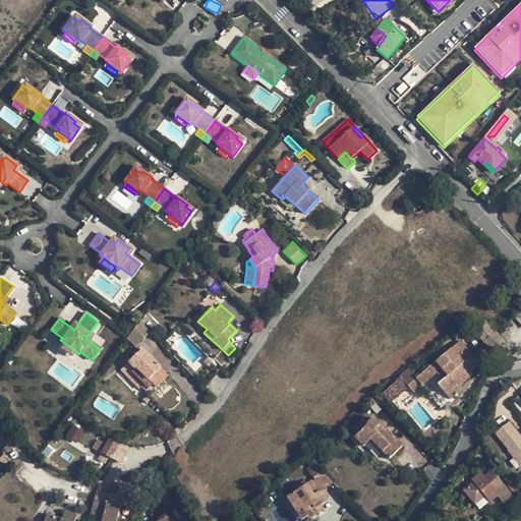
[(139,322),(134,329),(143,339),(151,333),(139,322)]
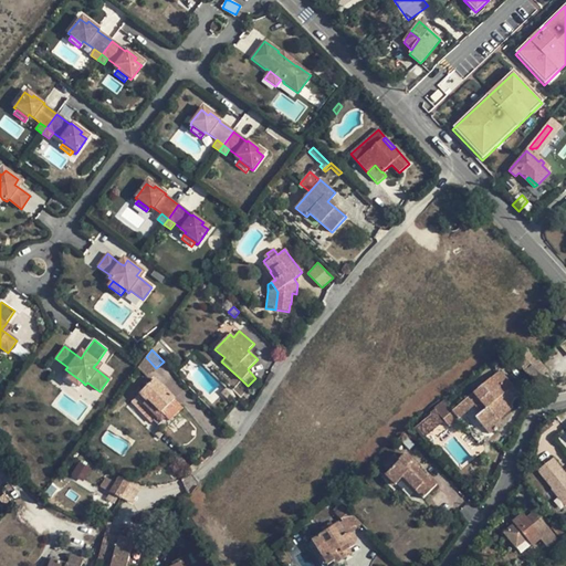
[(514,362),(523,370),(535,360),(525,349),(524,352),(516,358),(514,362)]
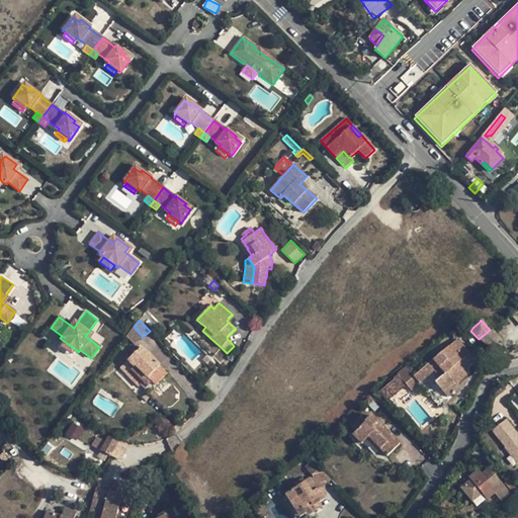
[(134,327),(126,336),(136,345),(143,337),(134,327)]
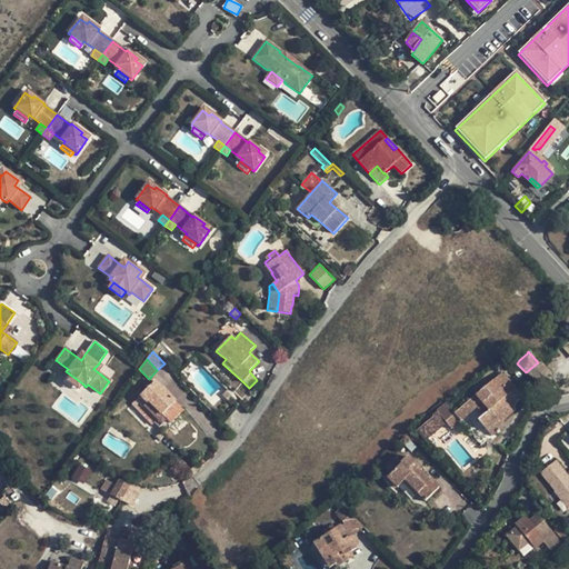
[(549,373),(538,362),(526,372),(537,385),(549,373)]
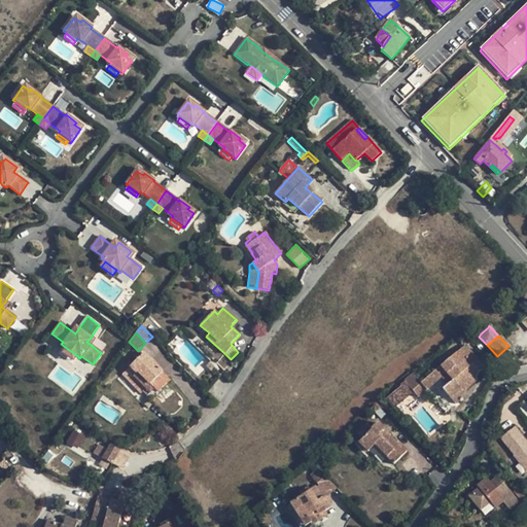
[(452,381),(448,385),(442,390),(455,405),(459,401),(460,402),(462,400),(461,398),(466,395),(463,391),(477,380),(477,379),(477,378),(478,376),(479,374),(479,373),(472,364),(477,361),(478,361),(464,346),(440,367),(452,381)]
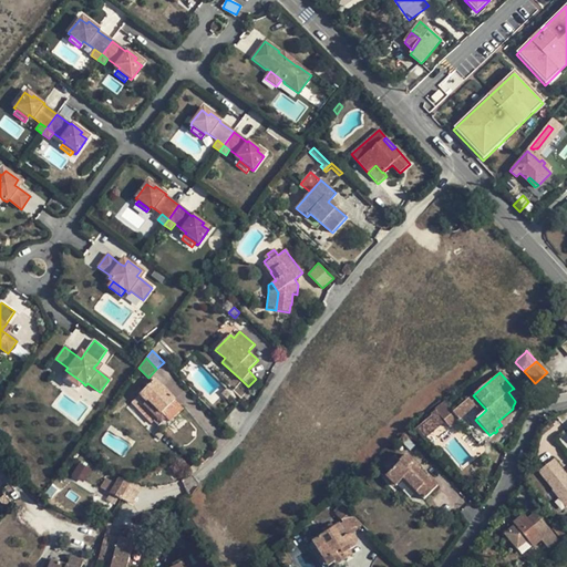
[(70,373),(65,379),(78,388),(82,382),(70,373)]
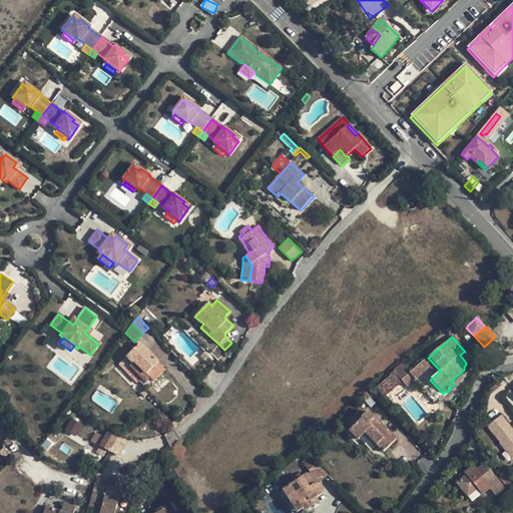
[(165,370),(140,344),(119,364),(137,383),(139,381),(143,386),(150,379),(153,382),(165,370)]
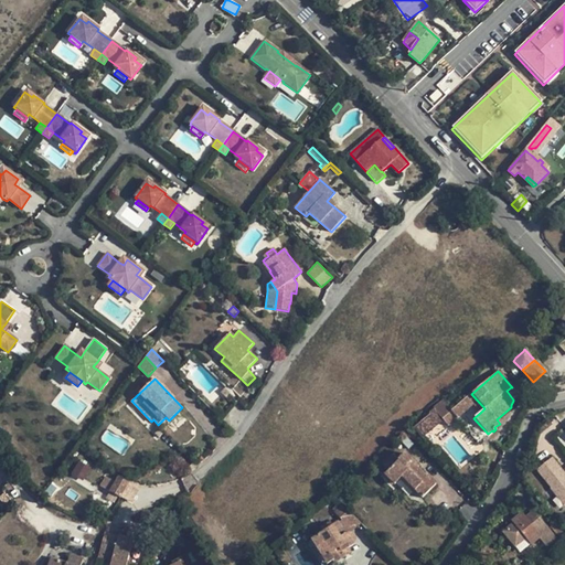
[(518,396),(511,387),(507,391),(513,400),(518,396)]
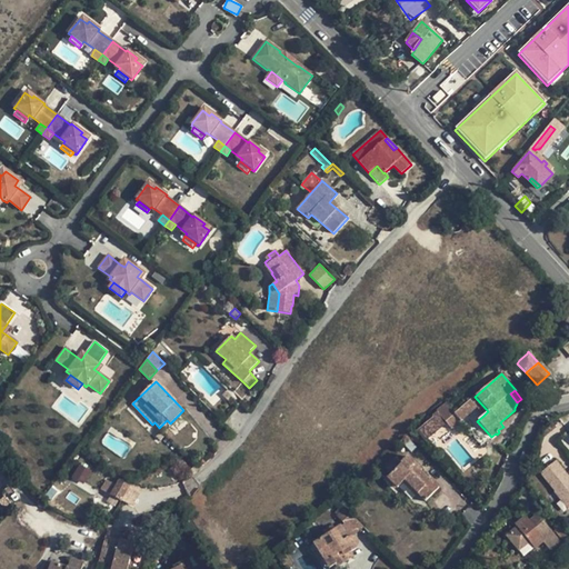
[(229,402),(233,398),(226,391),(221,395),(229,402)]
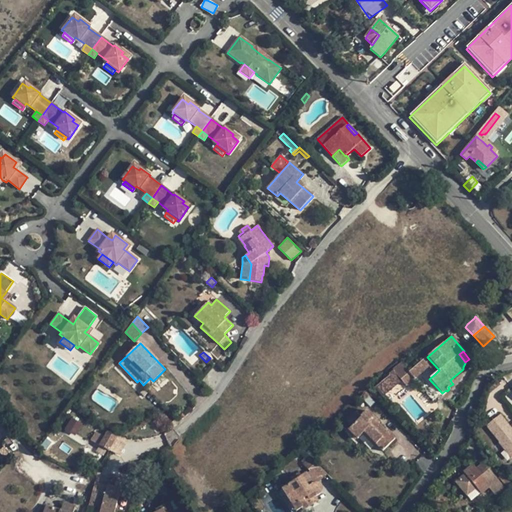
[(427,357),(409,372),(415,379),(429,367),(435,374),(439,370),(427,357)]
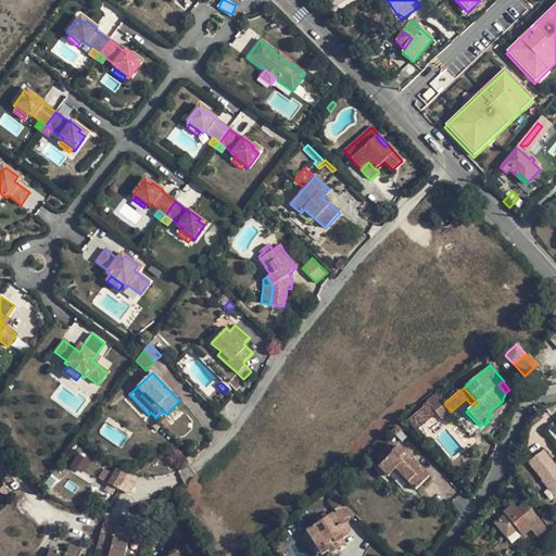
[(436,394),(426,402),(441,419),(451,412),(444,404),(436,394)]
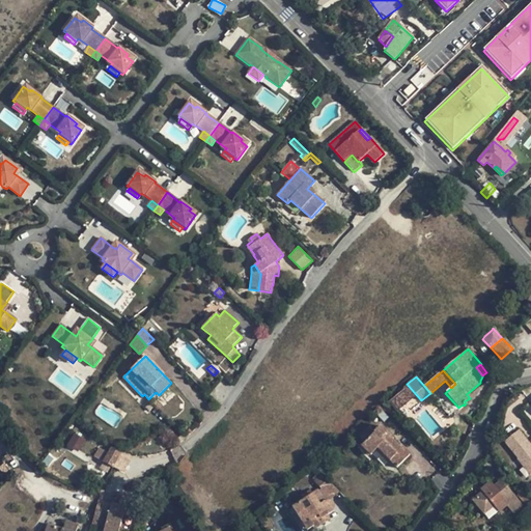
[(365,443),(361,447),(370,456),(378,449),(396,469),(410,456),(401,449),(400,450),(391,441),(388,439),(390,437),(380,426),(373,432),(374,434),(365,443)]
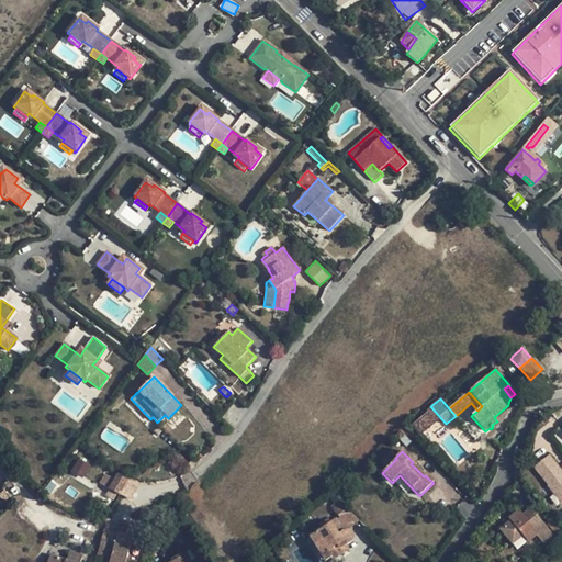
[(390,453),(380,463),(386,469),(396,459),(395,458),(390,453)]
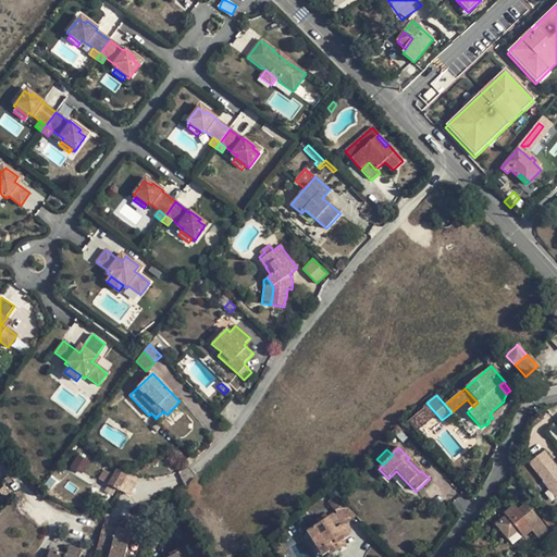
[(556,499),(556,498),(556,466),(545,452),(530,463),(530,465),(530,466),(543,482),(542,483),(556,499)]
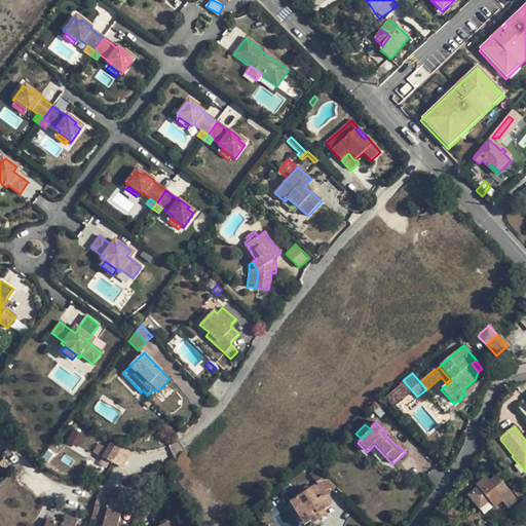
[(67,441),(74,445),(80,434),(73,429),(67,441)]
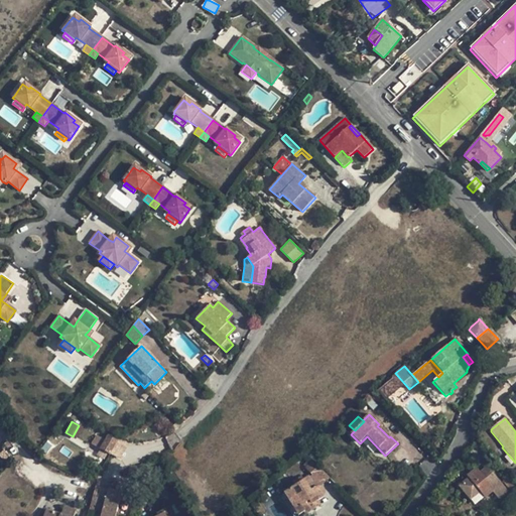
[(91,443),(99,447),(104,438),(96,434),(91,443)]
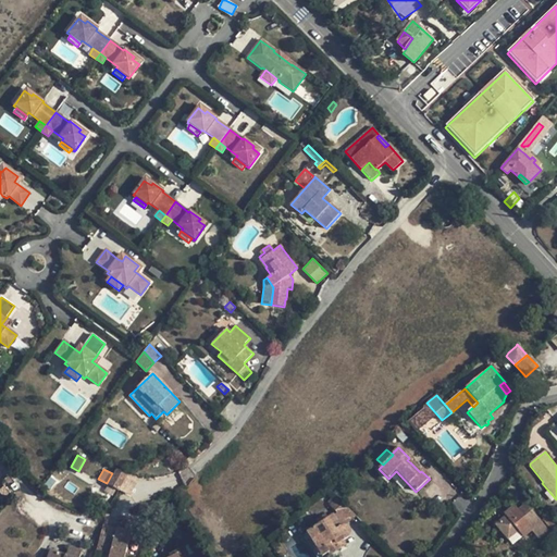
[(108,484),(109,484),(118,491),(119,491),(127,475),(116,470),(108,484)]
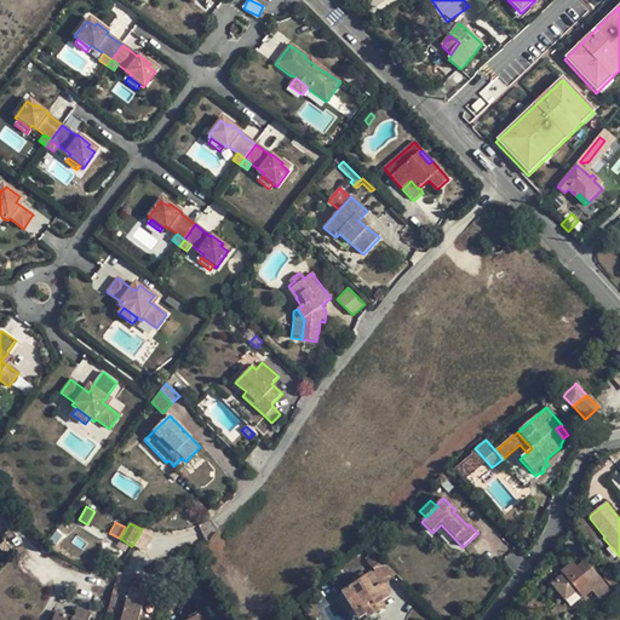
[(131,546),(121,539),(115,547),(126,554),(131,546)]
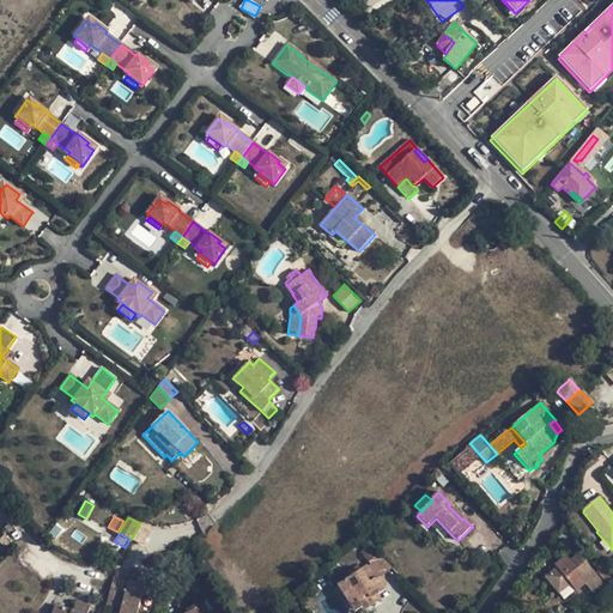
[(360,552),(363,556),(362,557),(370,565),(371,566),(381,557),(370,548),(368,546),(360,552)]
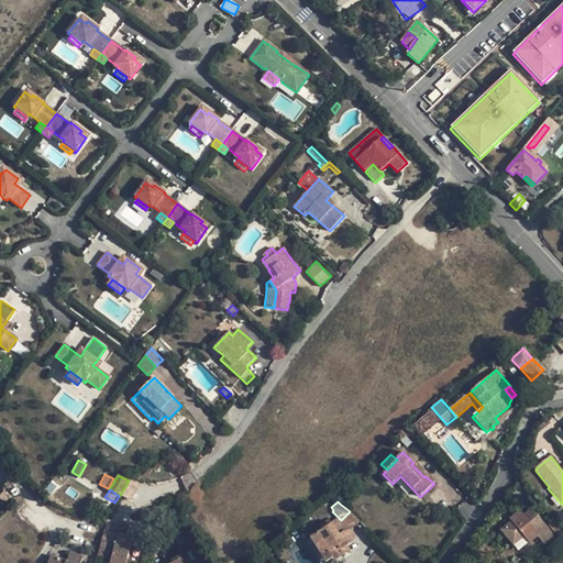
[(511,521),(500,530),(514,545),(525,537),(530,543),(538,537),(545,547),(555,537),(531,508),(523,516),(519,510),(509,519),(511,521)]
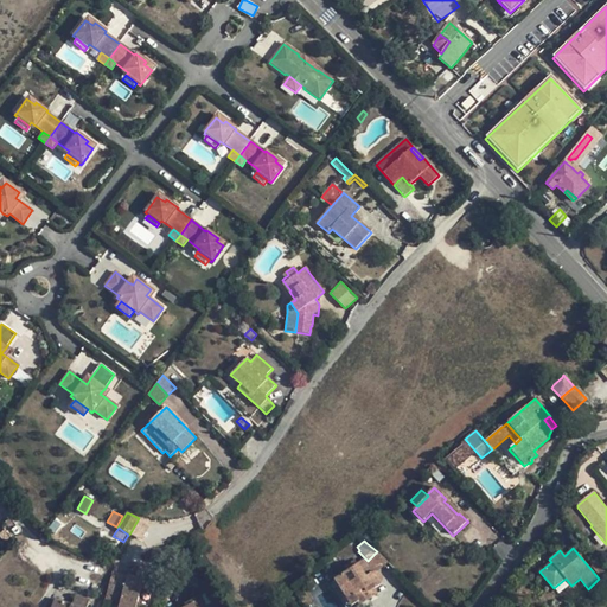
[(366,560),(364,562),(371,575),(374,574),(376,574),(388,563),(377,551),(368,561),(366,560)]
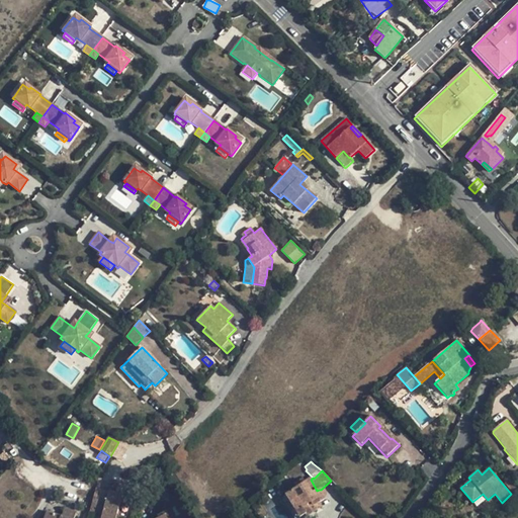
[(289,493),(287,489),(283,492),(285,495),(281,498),(294,517),(298,517),(305,514),(307,517),(317,510),(321,507),(319,503),(324,500),(324,499),(325,498),(326,497),(325,495),(325,494),(325,493),(324,492),(323,491),(322,490),(321,490),(319,490),(317,491),(311,480),(309,479),(304,482),(303,479),(293,485),(296,488),(289,493)]
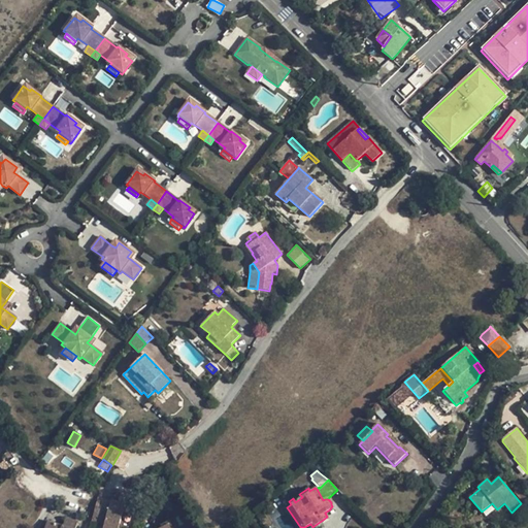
[(104,525),(103,527),(118,527),(123,509),(127,493),(112,490),(110,501),(101,498),(98,498),(92,521),(104,525)]
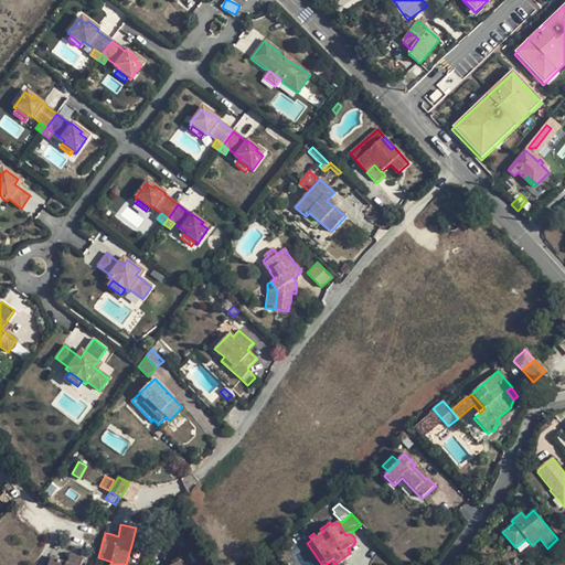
[(145,531),(136,528),(131,545),(140,547),(145,531)]
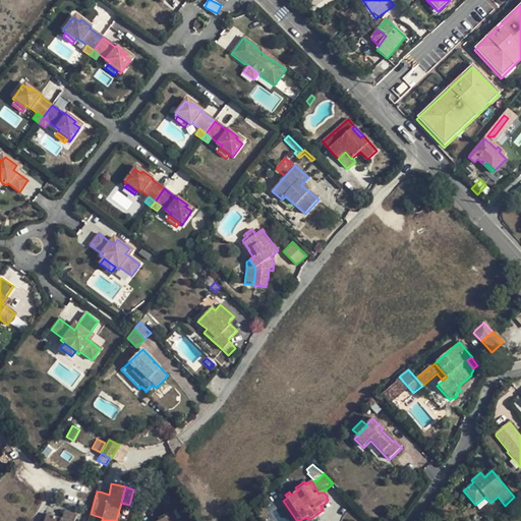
[(155,498),(163,501),(166,493),(158,489),(155,498)]
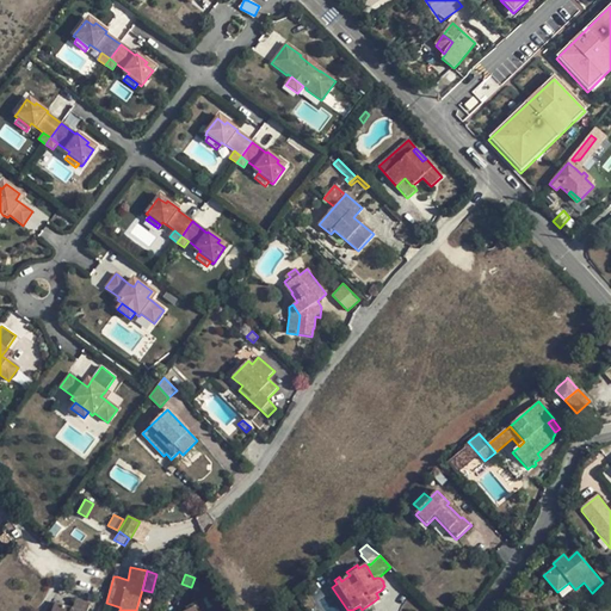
[(207,610),(201,598),(191,603),(193,608),(186,610),(207,610)]
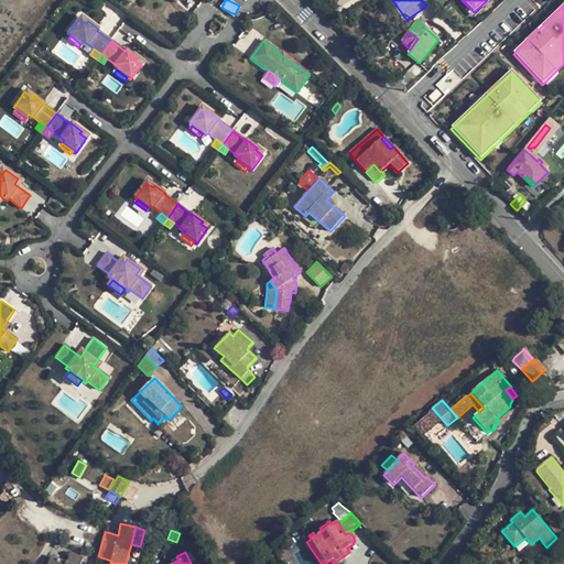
[(66,562),(51,556),(47,563),(82,563),(84,557),(69,553),(66,562)]
